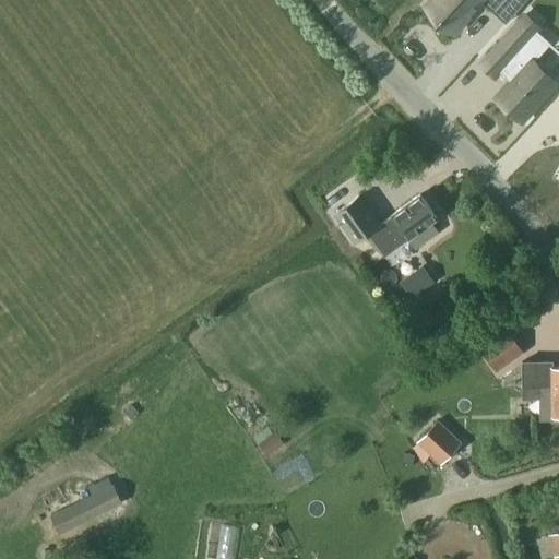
[(431,0),(427,6),(453,30),(479,0),(480,0),(492,11),(501,0),(431,0)]
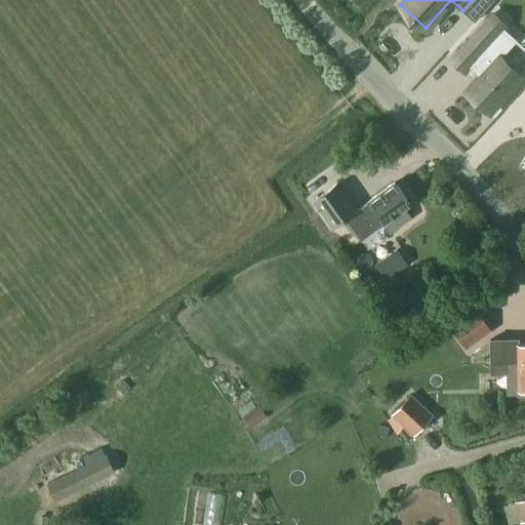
[(495,15),(454,61),(468,73),(473,67),(484,77),(469,92),(491,113),(524,79),(503,59),(519,42),(507,30),(509,28),(495,15)]
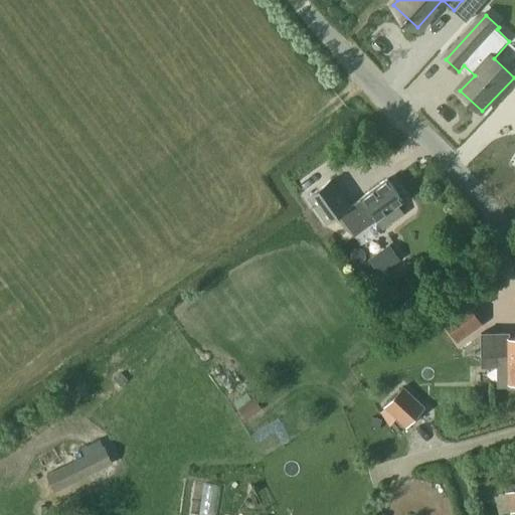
[(402,213),(396,205),(402,200),(387,179),(350,206),(331,180),(308,196),(327,222),(339,214),(354,235),(376,219),(382,227),(402,213)]
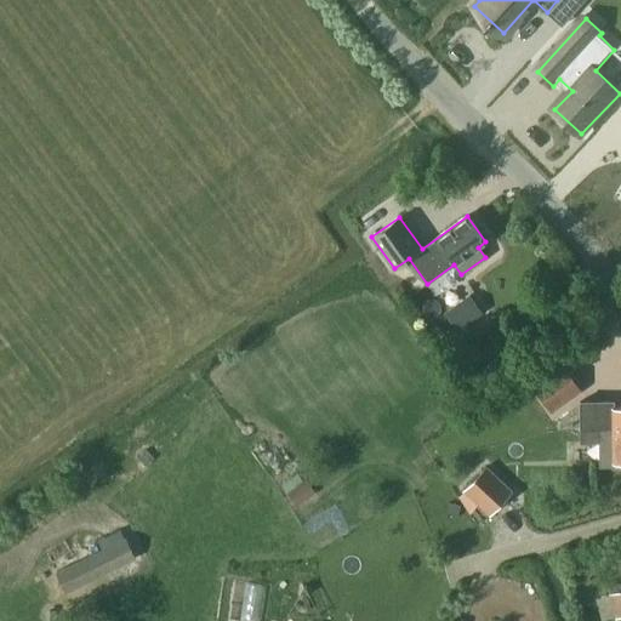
[(469,322),(459,330),(466,341),(478,332),(469,322)]
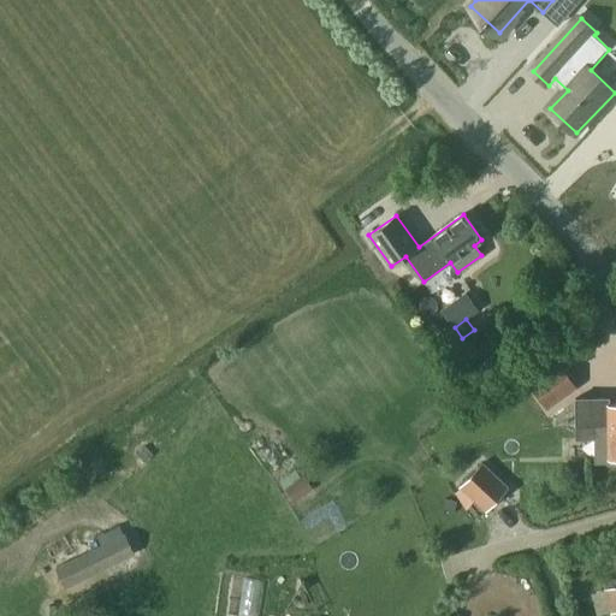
[(576,389),(558,363),(531,384),(548,409),(576,389)]
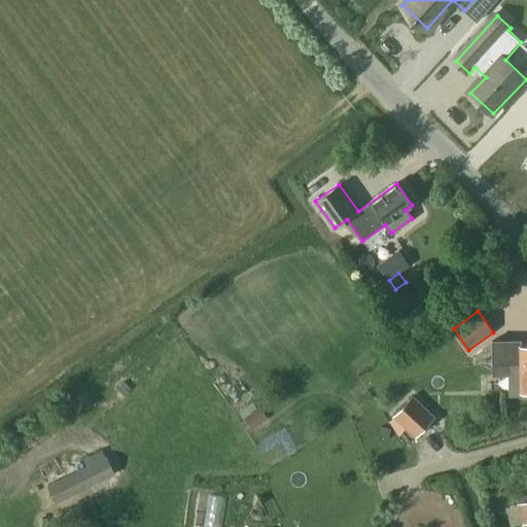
[(526,345),(521,346),(521,341),(493,341),(493,364),(510,364),(526,363),(526,345)]
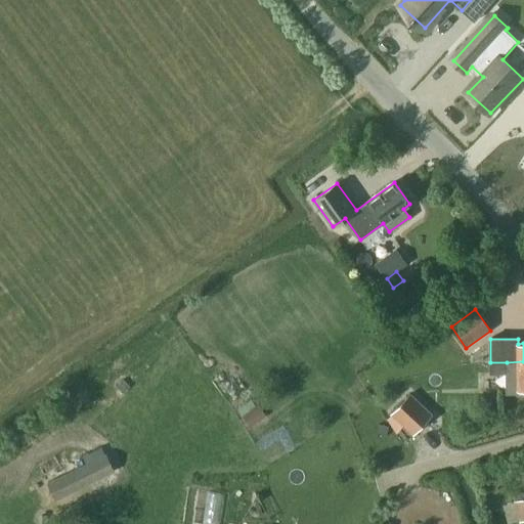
[(490,362),(490,373),(501,373),(501,370),(507,370),(507,393),(517,393),(517,394),(523,393),(523,361),(507,362),(490,362)]
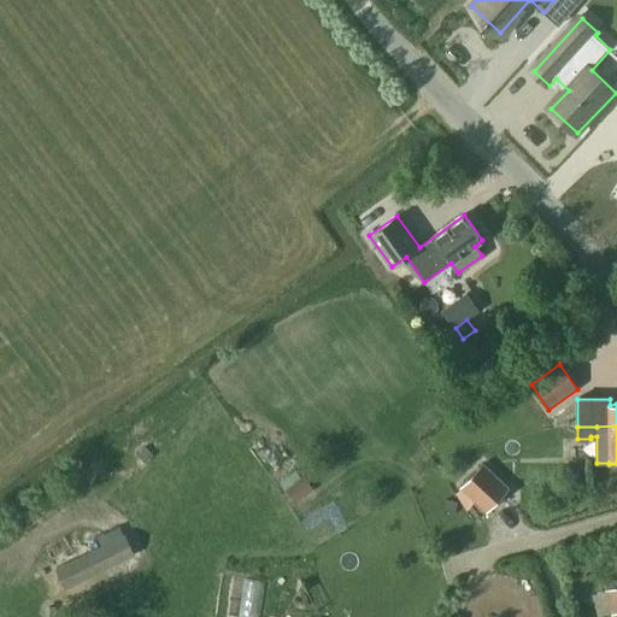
[(509,488),(483,464),(460,487),(487,512),(509,488)]
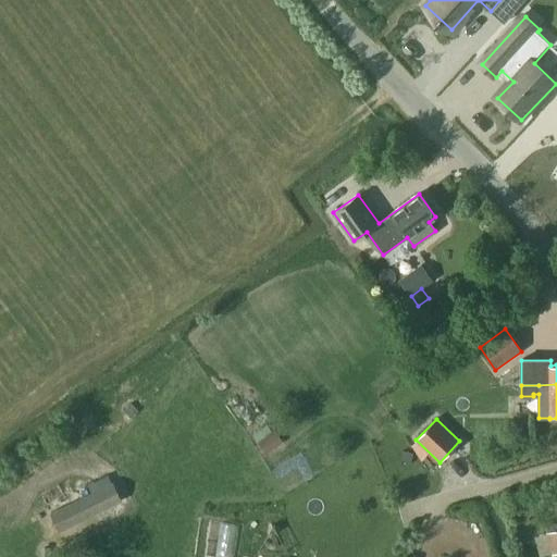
[(270,457),(285,437),(270,425),(255,445),(270,457)]
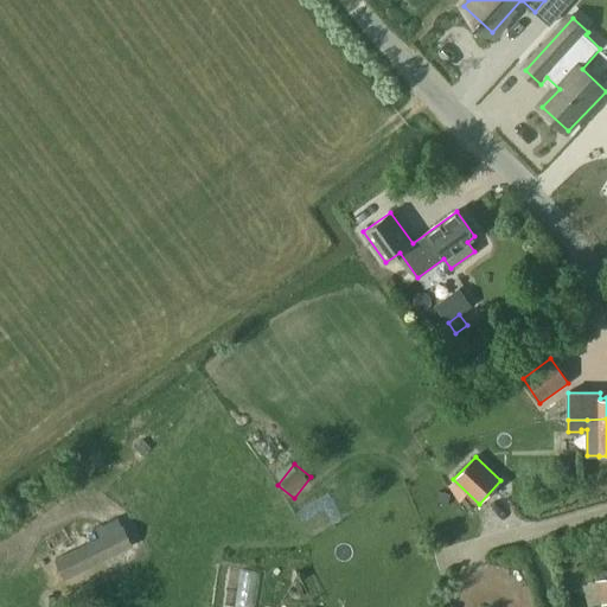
[(56,560),(65,579),(133,545),(123,526),(56,560)]
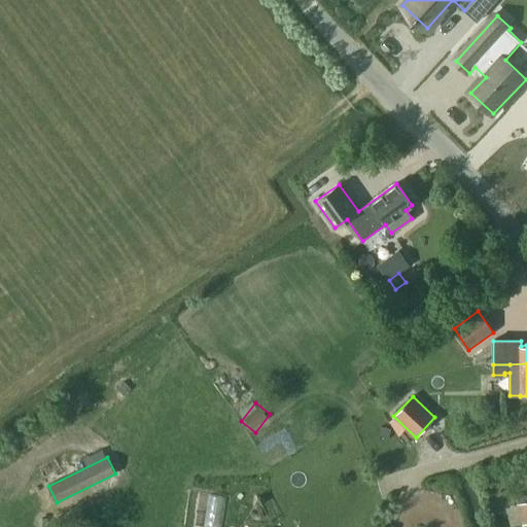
[(495,467),(488,469),(490,478),(497,476),(495,467)]
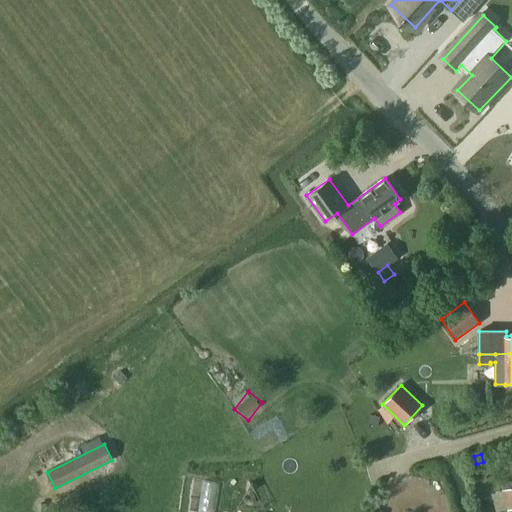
[(511,480),(501,483),(507,509),(511,508),(511,480)]
